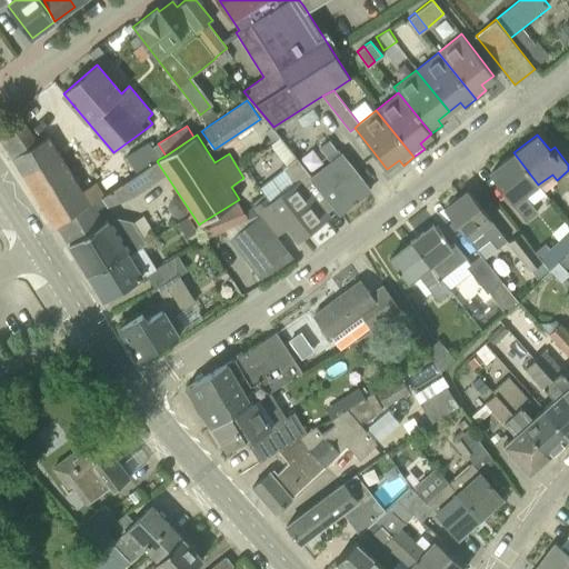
[(50,136),(49,137),(12,157),(55,228),(58,226),(105,195),(97,182),(83,190),(50,136)]
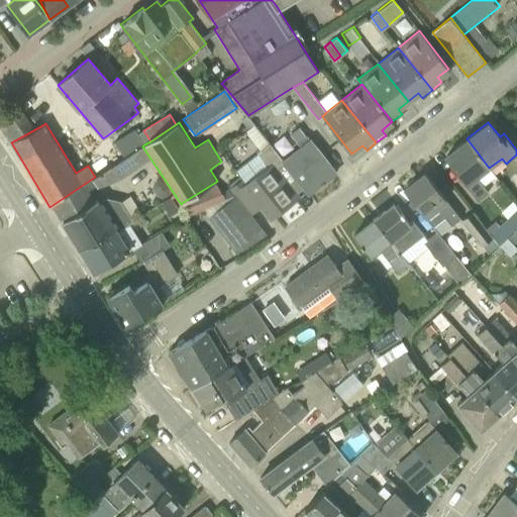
[(117,138),(123,149),(145,137),(138,125),(117,138)]
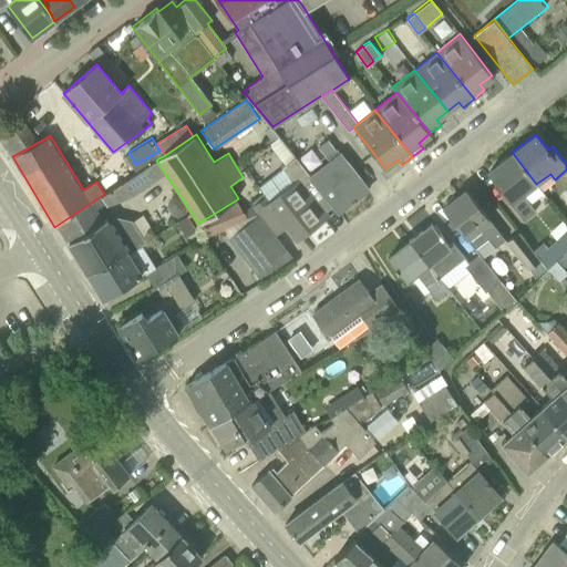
[(332,205),(339,213),(369,189),(337,148),(326,156),(329,161),(309,176),(332,205)]
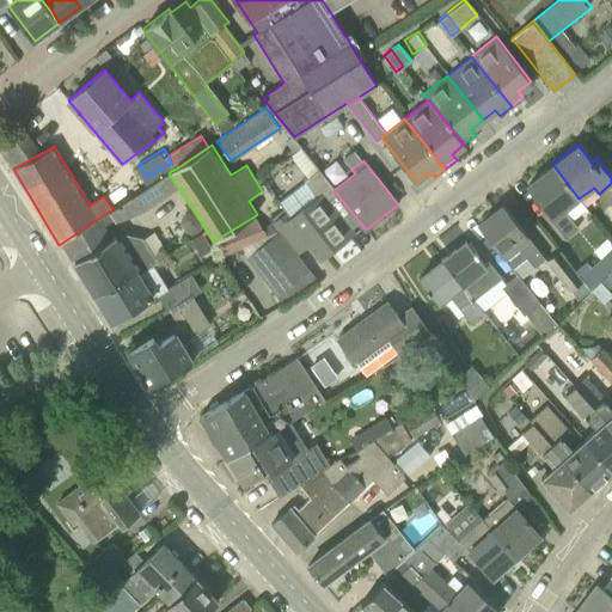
[(579,199),(552,164),(527,183),(551,214),(549,216),(564,237),(576,226),(564,210),(579,199)]
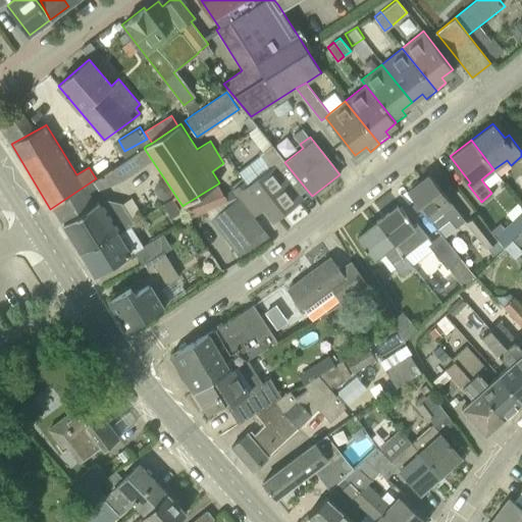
[(245,179),(232,190),(254,216),(263,208),(273,221),(301,200),(298,196),(306,189),(284,162),(269,144),(255,156),(257,158),(239,171),(245,179)]
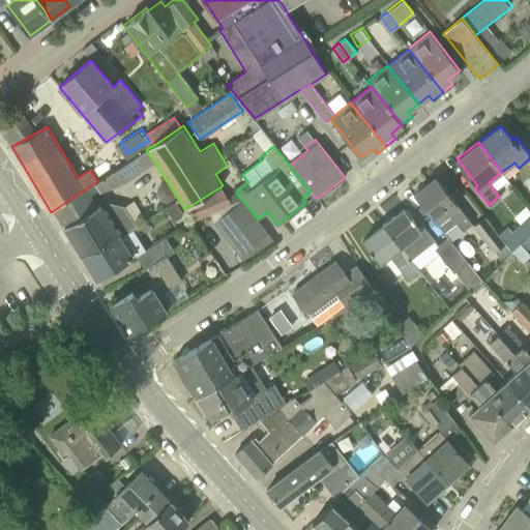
[(111,204),(104,208),(100,204),(95,205),(91,199),(99,194),(123,184),(143,170),(135,157),(126,163),(97,181),(54,210),(56,212),(64,227),(66,231),(82,256),(118,234),(120,237),(133,230),(136,229),(122,206),(111,204)]
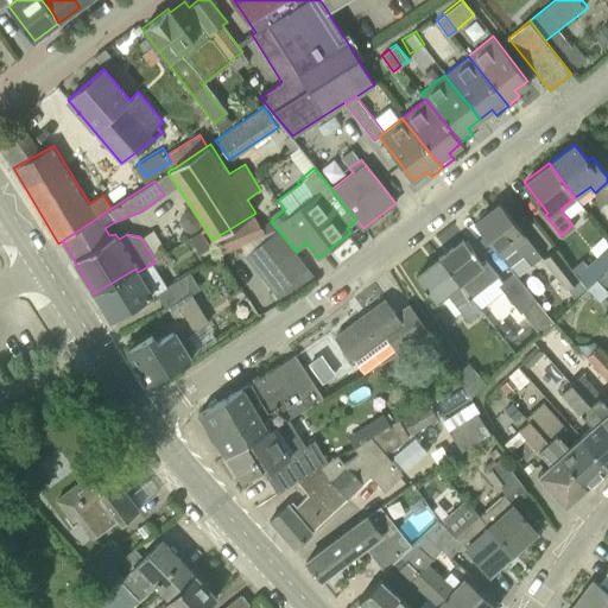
[(500,204),(475,223),(510,266),(521,257),(530,266),(543,257),(500,204)]
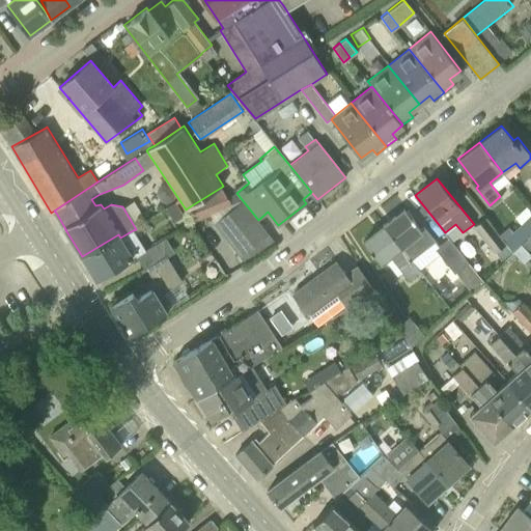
[(222,187),(187,208),(195,219),(231,204),(222,187)]
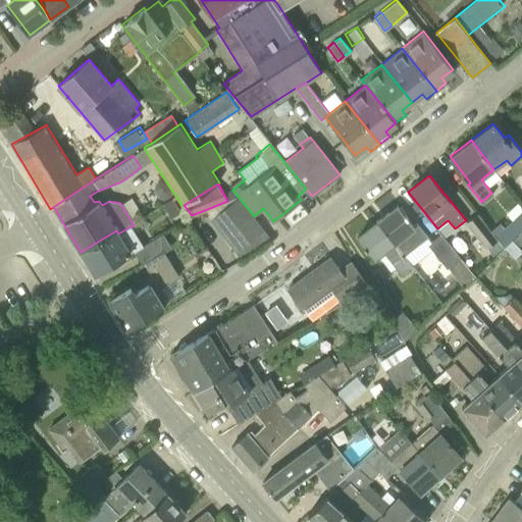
[(377,222),(405,256),(428,239),(417,223),(413,226),(398,206),(377,222)]
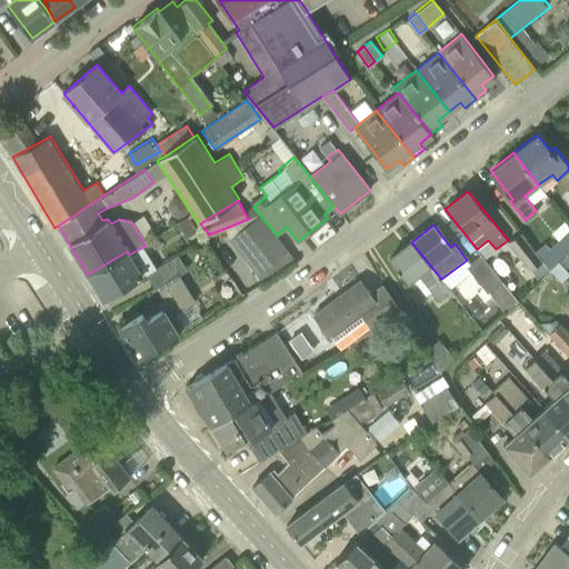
[(549,270),(557,261),(567,251),(568,249),(568,230),(550,249),(545,243),(535,251),(539,257),(549,270)]
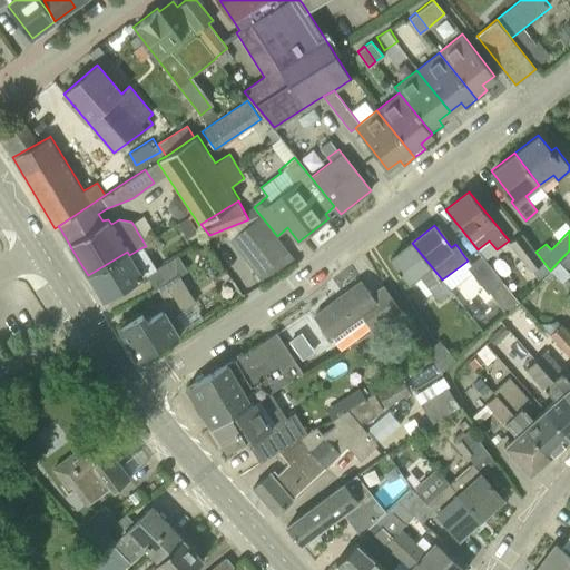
[(540,257),(536,252),(522,235),(511,244),(528,266),(540,257)]
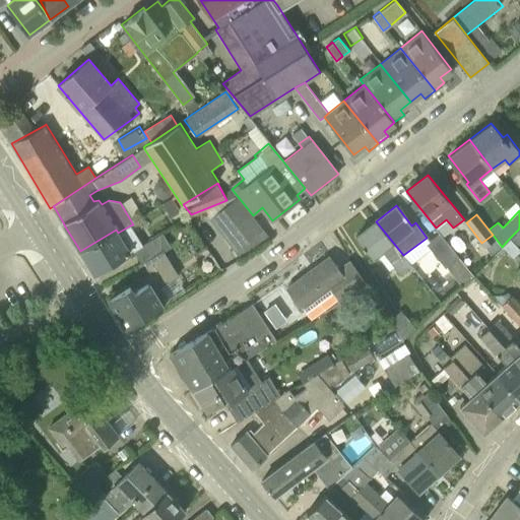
[(412,267),(403,255),(376,221),(356,237),(374,259),(384,252),(402,275),(412,267)]
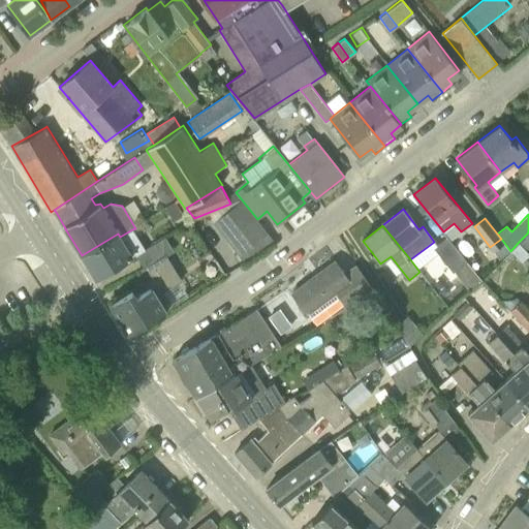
[(132,229),(120,237),(118,234),(82,255),(96,279),(133,256),(135,255),(143,268),(152,261),(154,263),(161,259),(173,252),(163,238),(145,249),(132,229)]
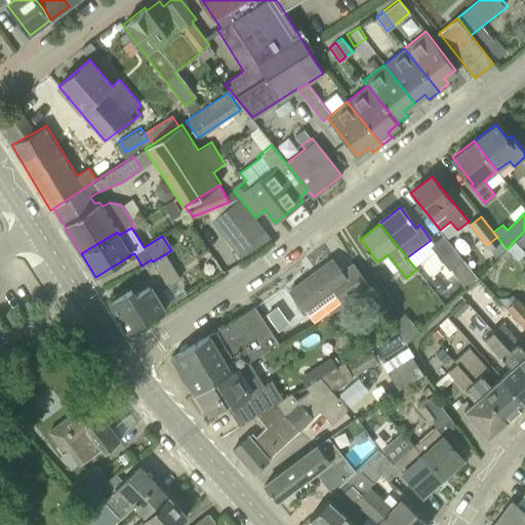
[(524,233),(523,232),(514,241),(522,249),(524,245),(524,233)]
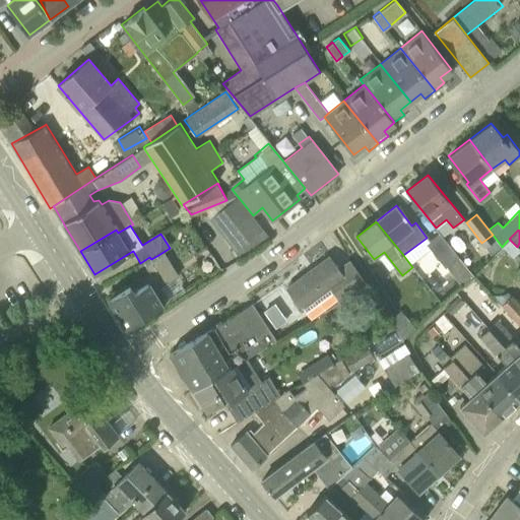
[(448,267),(459,258),(440,234),(428,244),(446,268),(448,267)]
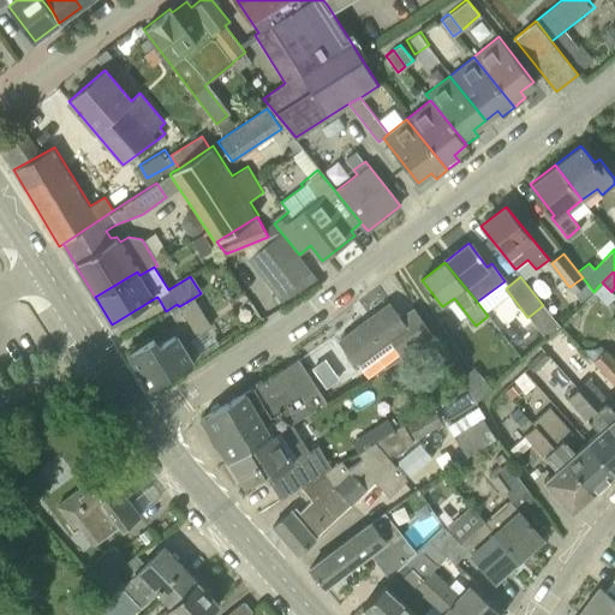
[(602,282),(593,292),(602,300),(611,292),(602,282)]
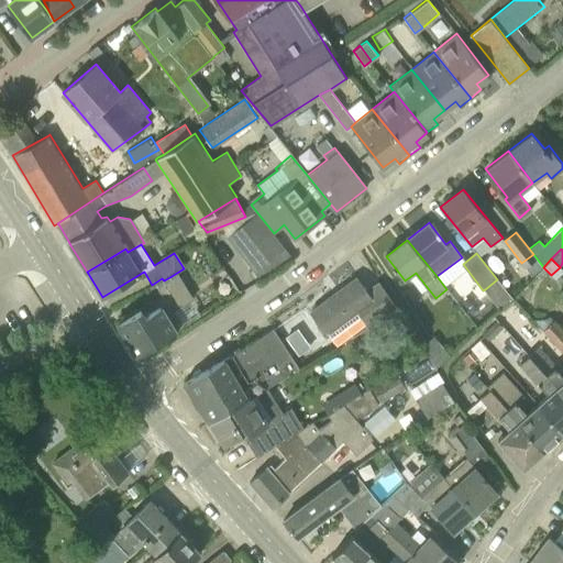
[(162,278),(152,285),(147,288),(158,307),(144,316),(140,309),(119,322),(139,355),(183,328),(174,313),(189,304),(172,276),(164,280),(162,278)]
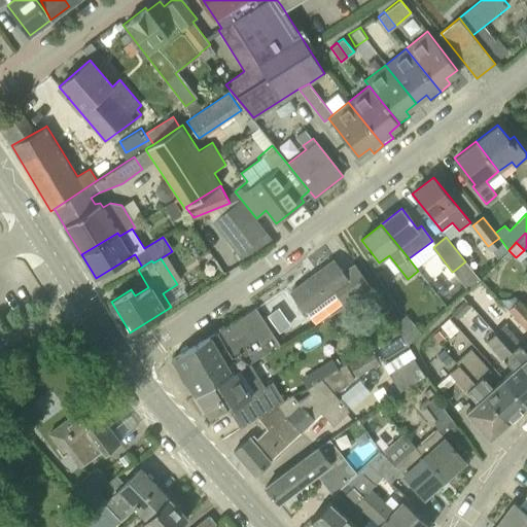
[(467,287),(479,279),(465,261),(454,271),(467,287)]
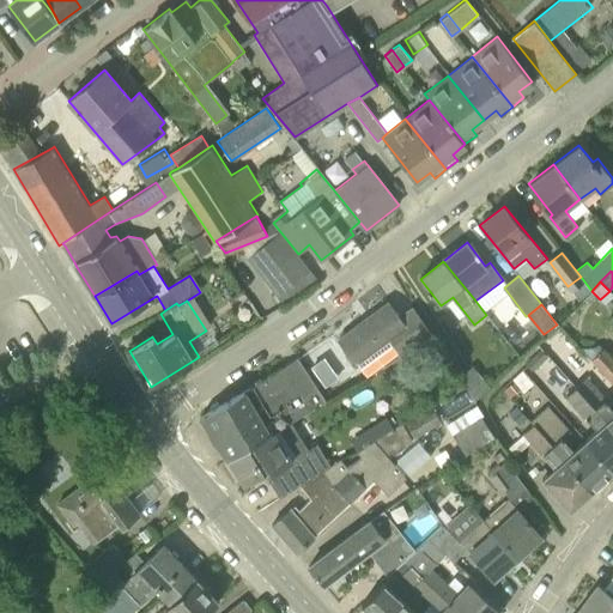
[(338,340),(358,366),(360,365),(368,375),(413,341),(418,349),(432,338),(413,308),(399,317),(390,307),(374,320),(375,322),(357,335),(352,329),(338,340)]
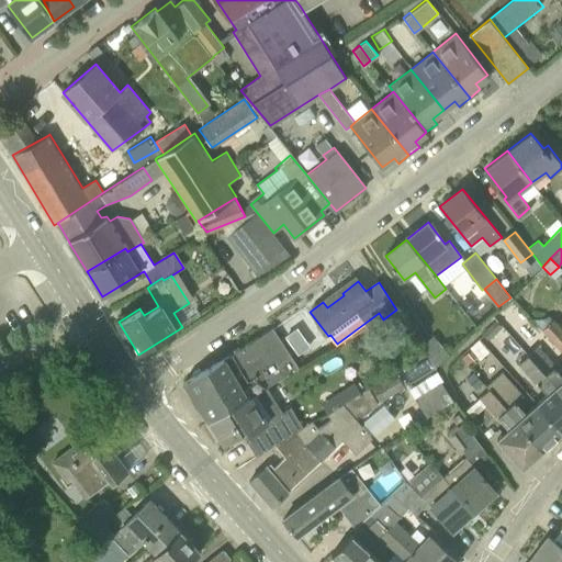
[(561,333),(552,323),(542,332),(561,352),(561,333)]
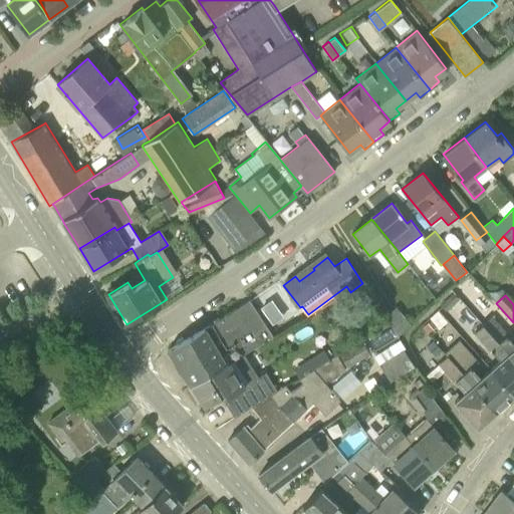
[(167,349),(178,368),(261,320),(248,301),(167,349)]
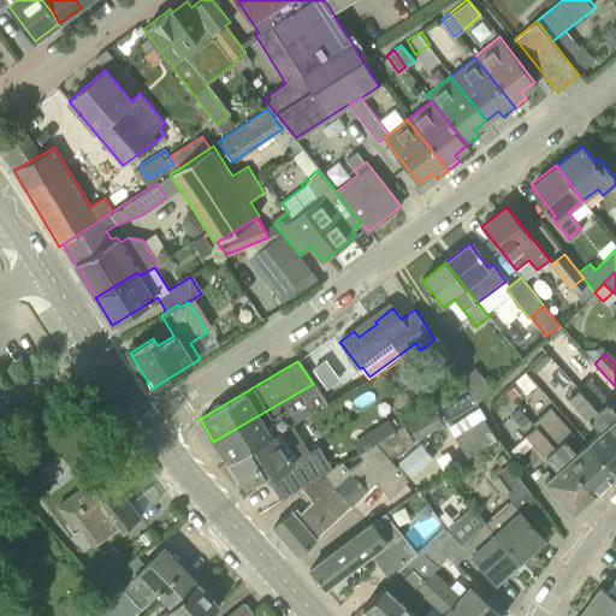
[(477,403),(492,390),(475,367),(462,378),(468,389),(477,403)]
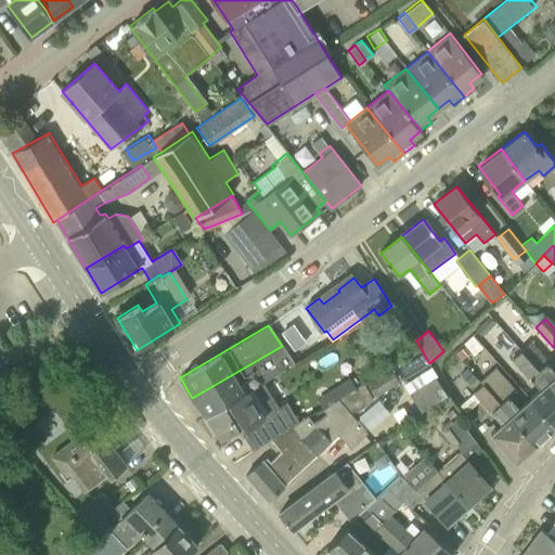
[(521,350),(554,386),(554,371),(546,362),(549,361),(531,341),(527,344),(521,350)]
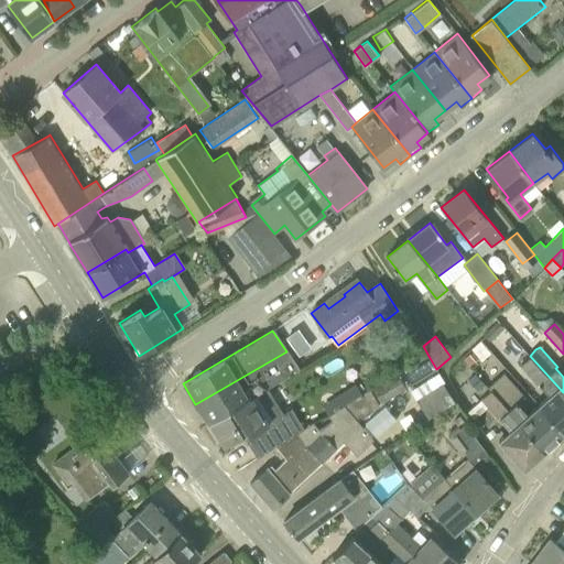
[(209,422),(251,398),(259,393),(299,370),(286,351),(195,404),(209,422)]
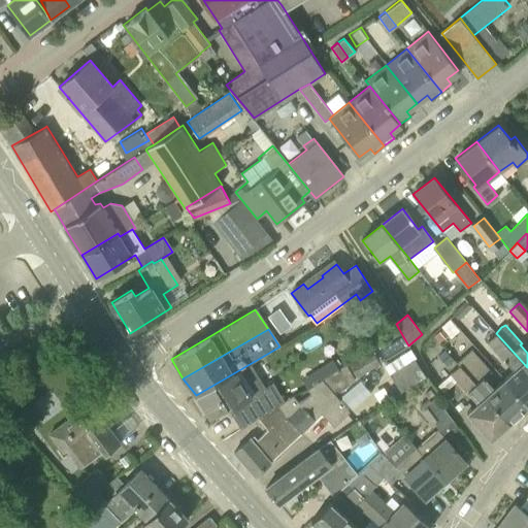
[(527,406),(527,405),(527,367),(496,333),(487,341),(513,370),(503,378),(527,406)]
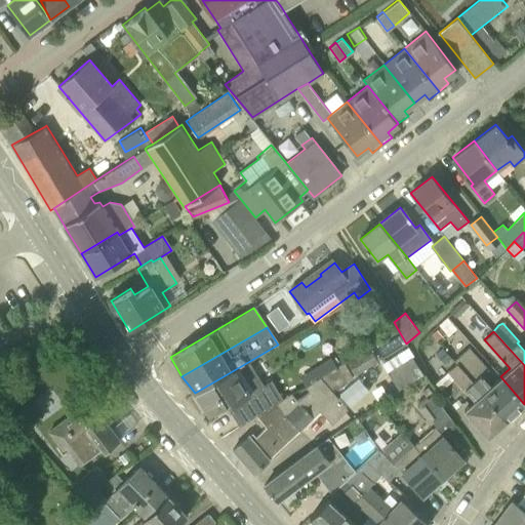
[(515,412),(524,404),(500,376),(491,386),(482,375),(489,369),(469,347),(453,361),(455,364),(507,419),(515,412)]
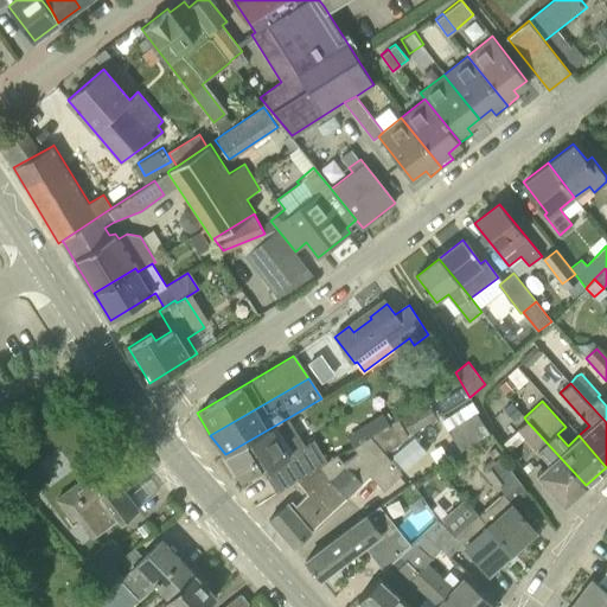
[(516,422),(523,416),(511,402),(504,408),(516,422)]
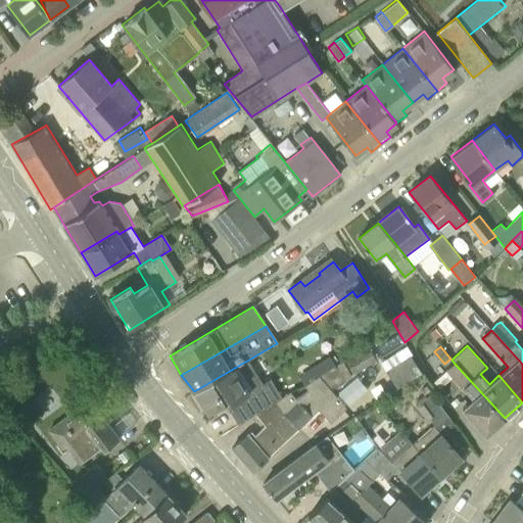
[(346,362),(353,374),(376,361),(369,348),(346,362)]
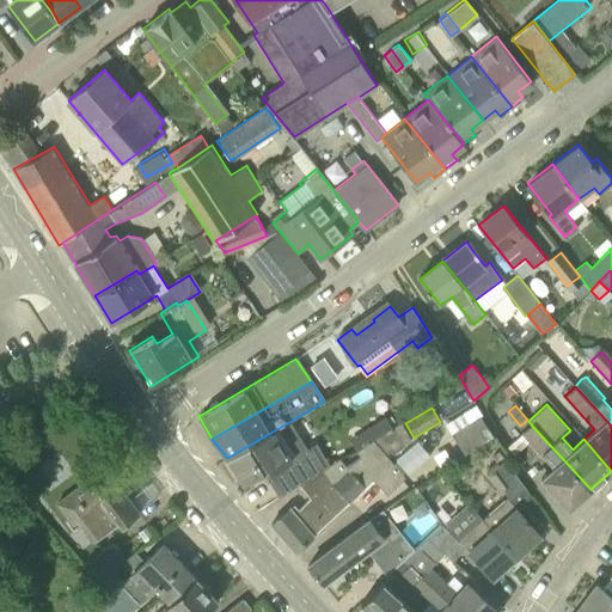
[(451,434),(464,456),(493,436),(481,416),(451,434)]
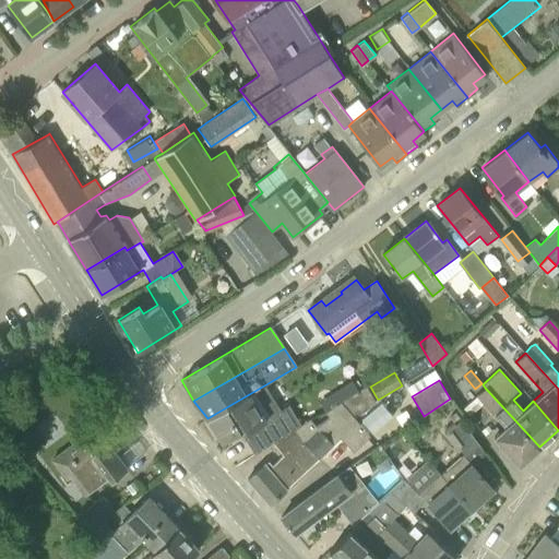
[(296,428),(321,458),(341,436),(355,450),(370,437),(353,416),(357,413),(359,416),(376,402),(366,385),(359,390),(325,412),(329,417),(316,426),(310,418),(301,425),(296,428)]
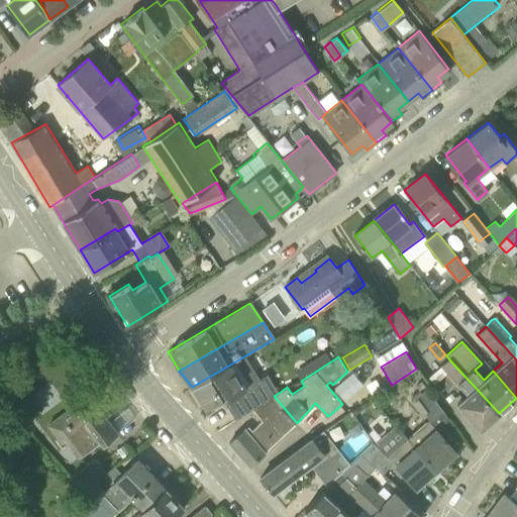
[(491,421),(499,413),(448,358),(440,366),(456,386),(458,385),(467,394),(456,403),(481,430),(491,421)]
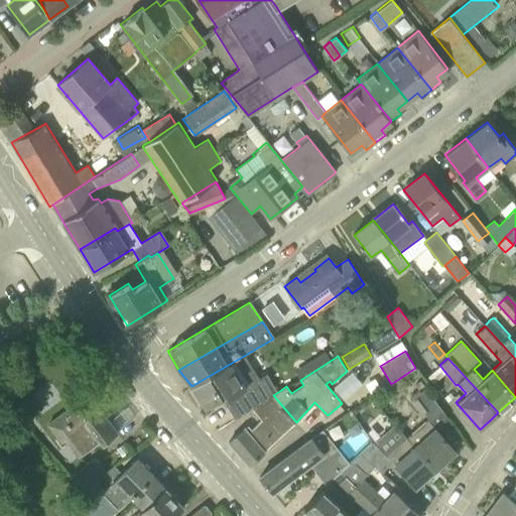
[(273,395),(278,392),(266,374),(241,390),(235,381),(239,378),(230,364),(191,386),(206,407),(222,397),(235,418),(253,408),(273,395)]
